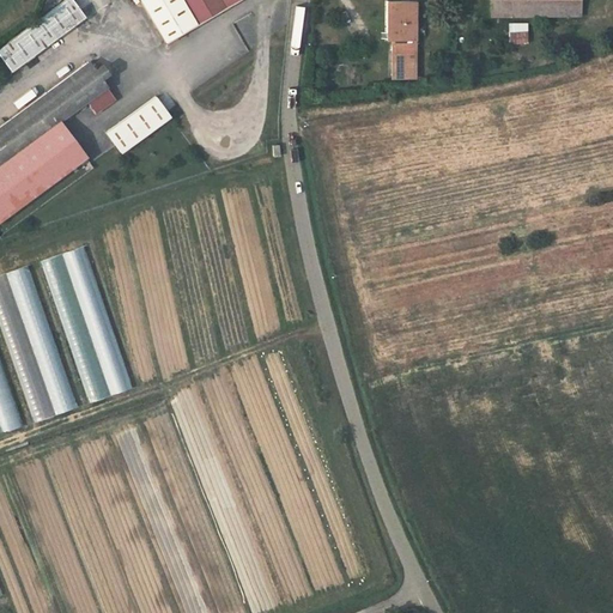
[(66,0),(52,11),(66,30),(84,17),(71,0),(66,0)]
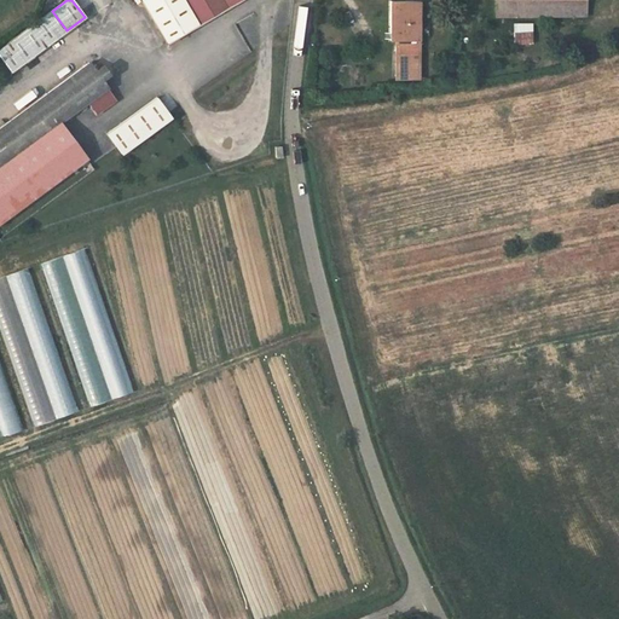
[(198,23),(184,0),(142,0),(167,42),(198,23)]
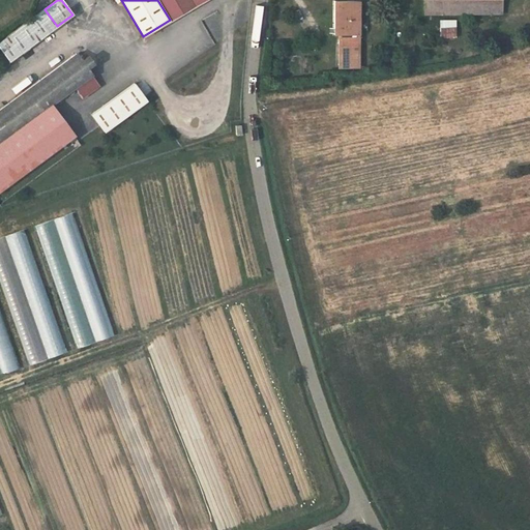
[(157,0),(170,20),(203,0),(157,0)]
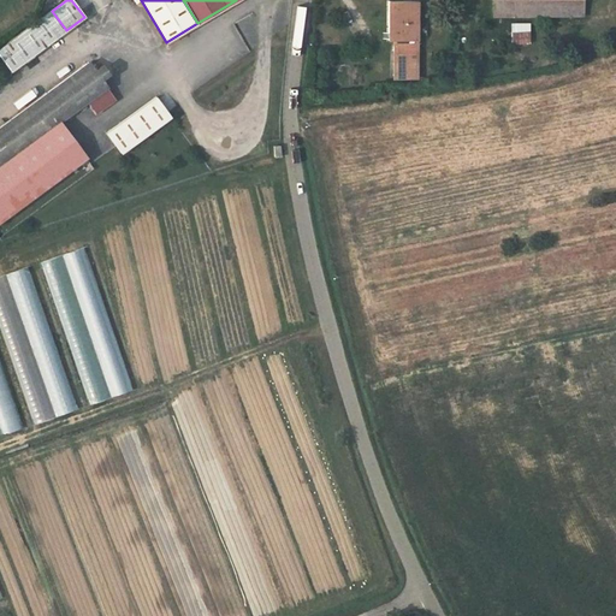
[(389,0),(389,39),(394,39),(394,51),(416,51),(416,0),(389,0)]
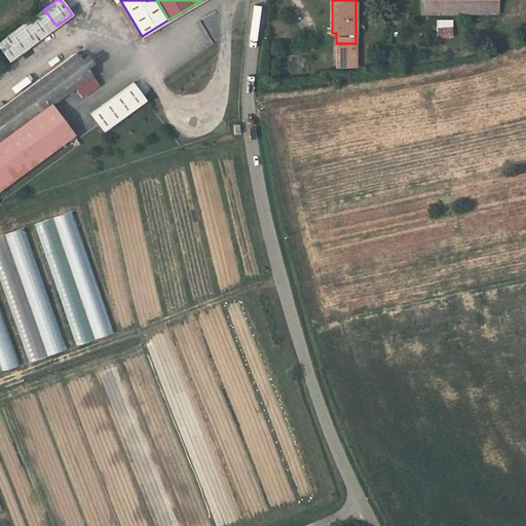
[(497,13),(496,0),(419,0),(420,14),(497,13)]
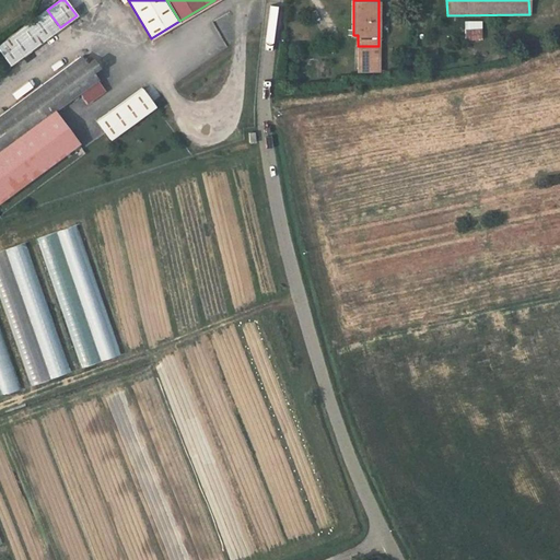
[(60,27),(47,10),(15,34),(0,45),(0,50),(11,65),(60,27)]
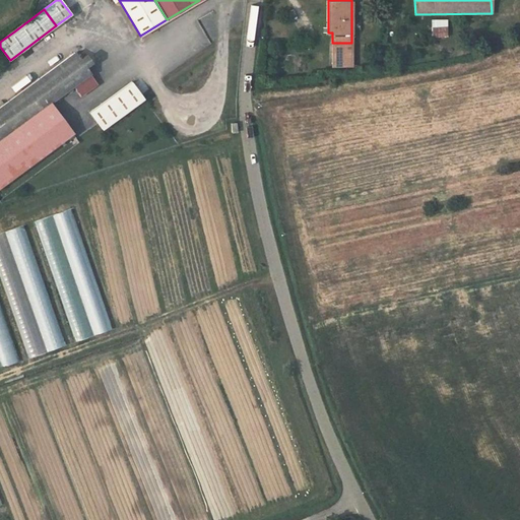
[(430,37),(447,37),(447,18),(430,18),(430,37)]
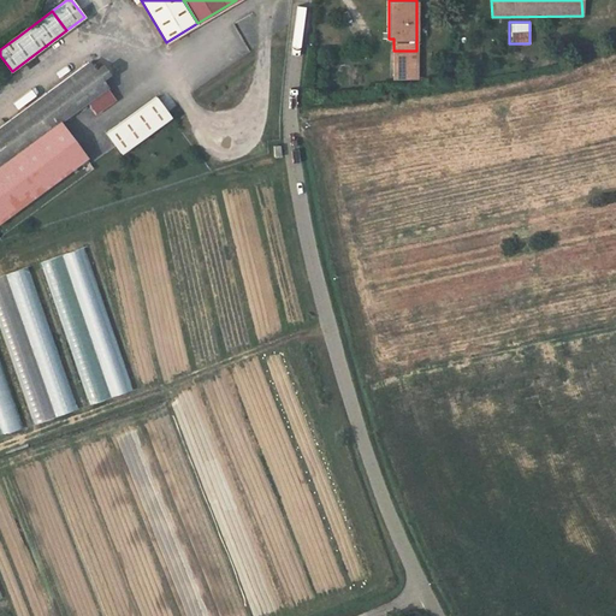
[(416,51),(394,51),(394,63),(416,63),(416,51)]
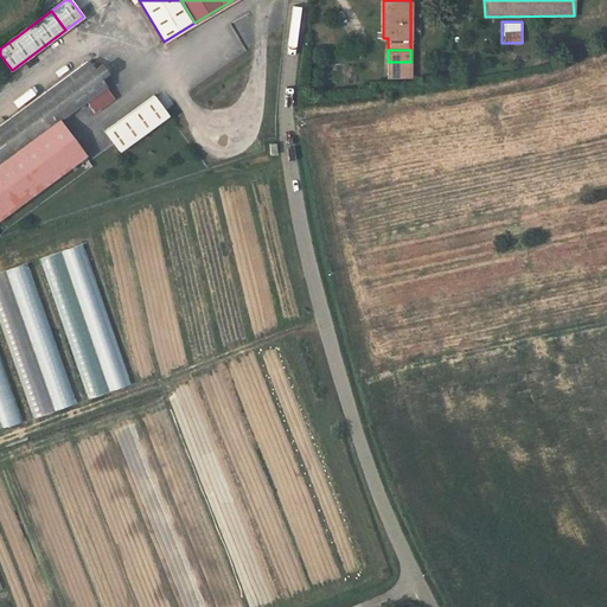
[(0,218),(48,184),(85,155),(58,120),(62,117),(68,113),(76,107),(83,102),(85,100),(95,112),(114,97),(100,77),(107,72),(101,65),(97,68),(95,63),(91,65),(88,62),(43,94),(0,125),(0,218)]
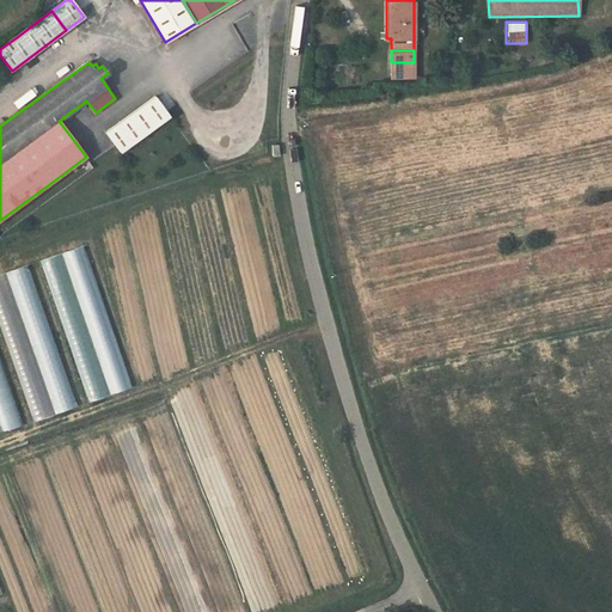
[(414,62),(391,62),(391,77),(414,77),(414,62)]
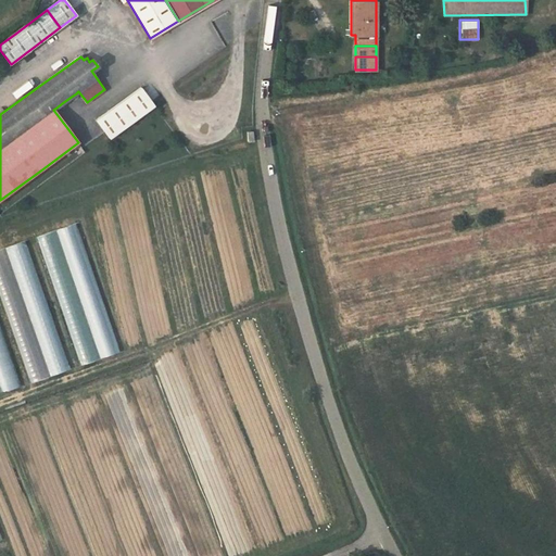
[(95,119),(103,131),(109,138),(153,105),(139,86),(95,119)]
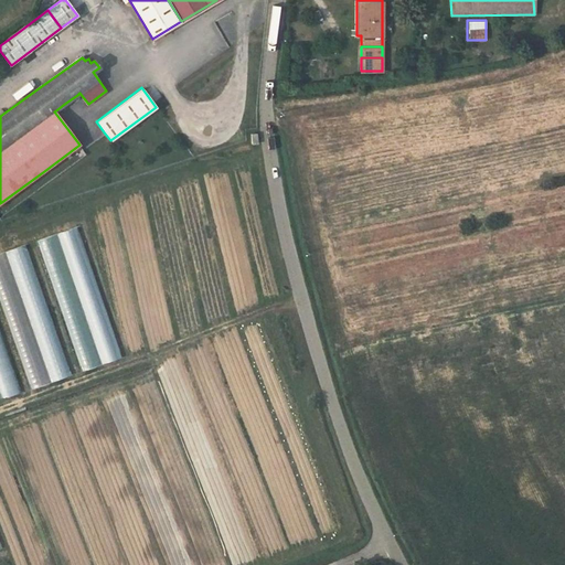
[(45,300),(42,272),(29,274),(32,302),(45,300)]
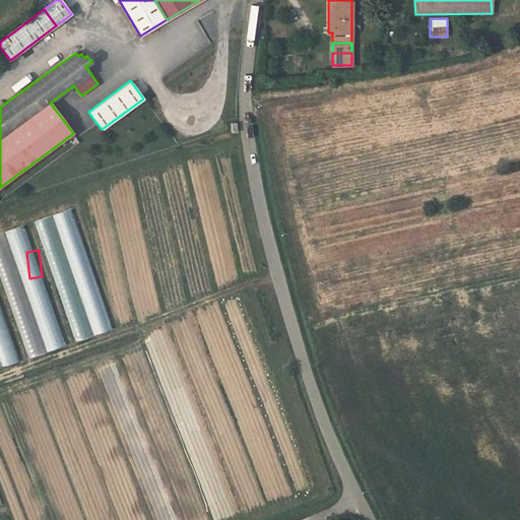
[(0,367),(18,361),(0,307),(0,367)]
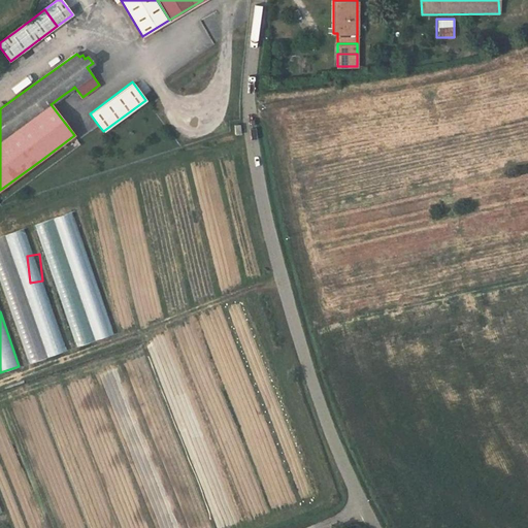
[(57,315),(43,320),(56,354),(78,345),(72,328),(63,332),(57,315)]
